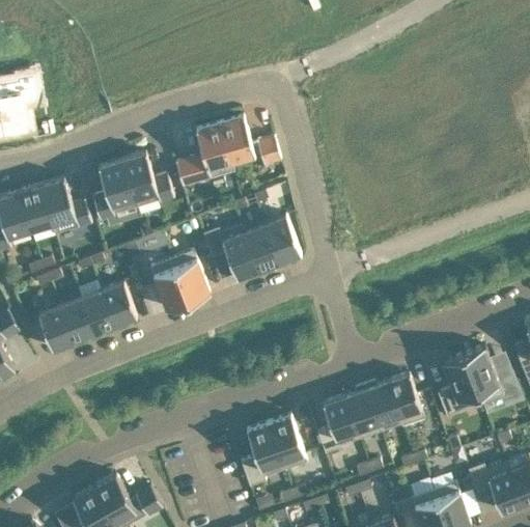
[(349,0),(356,11),(374,0),(349,0)]
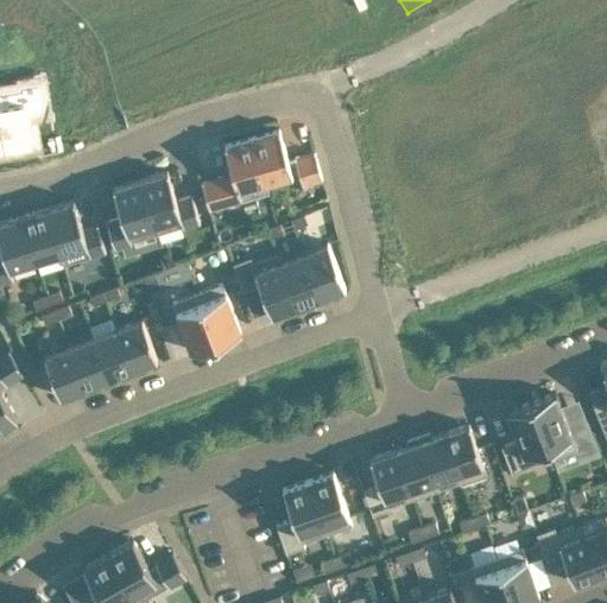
[(61,17),(46,20),(50,30),(63,25),(61,17)]
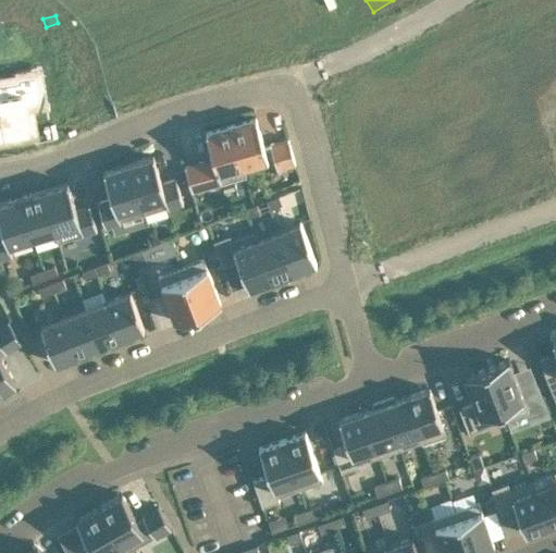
[(35,16),(27,20),(31,32),(39,29),(35,16)]
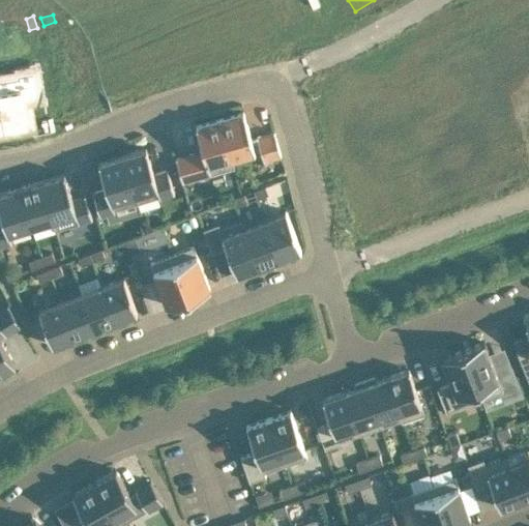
[(26,19),(18,21),(22,32),(29,30),(26,19)]
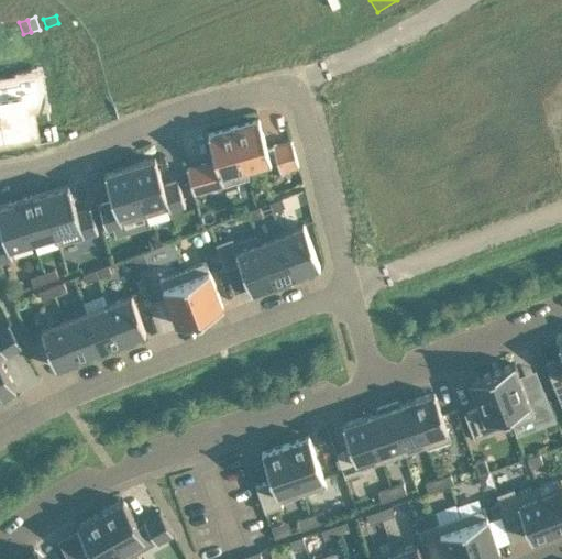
[(7,33),(0,34),(0,40),(2,48),(11,45),(7,33)]
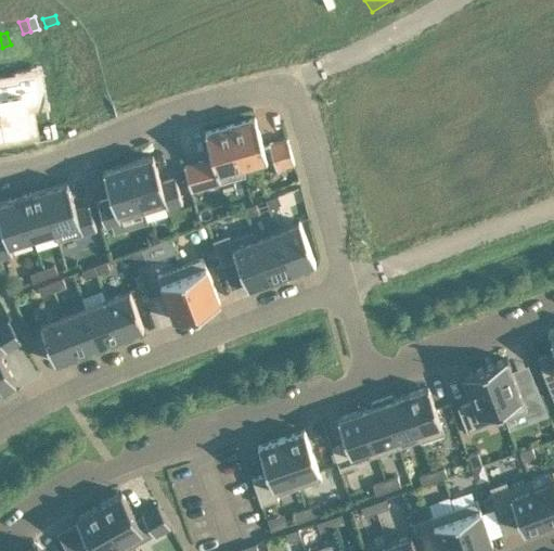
[(30,39),(7,47),(9,60),(34,52),(30,39)]
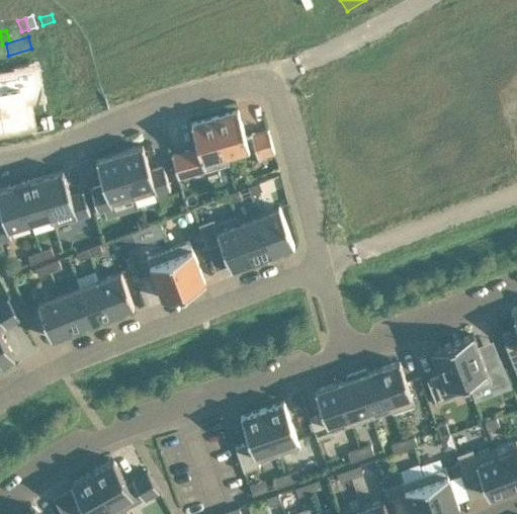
[(57,63),(42,69),(52,91),(65,86),(75,110),(97,101),(79,57),(58,65),(57,63)]
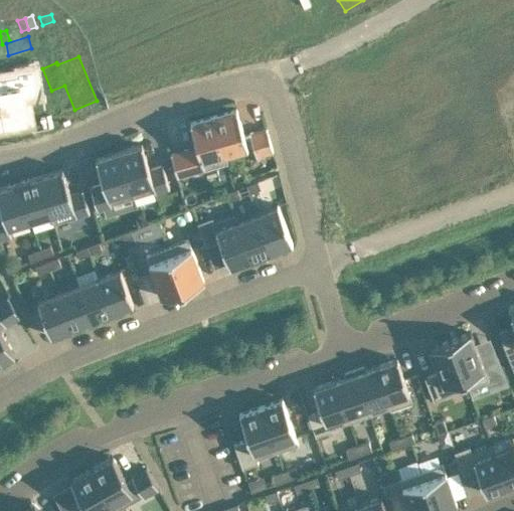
[(19,77),(0,80),(0,99),(5,129),(29,125),(24,99),(38,97),(33,72),(18,75),(19,77)]
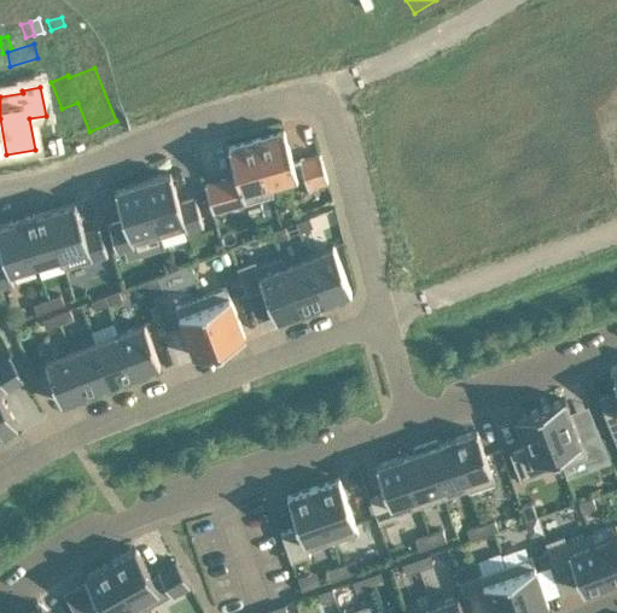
[(585,114),(570,120),(575,130),(589,124),(585,114)]
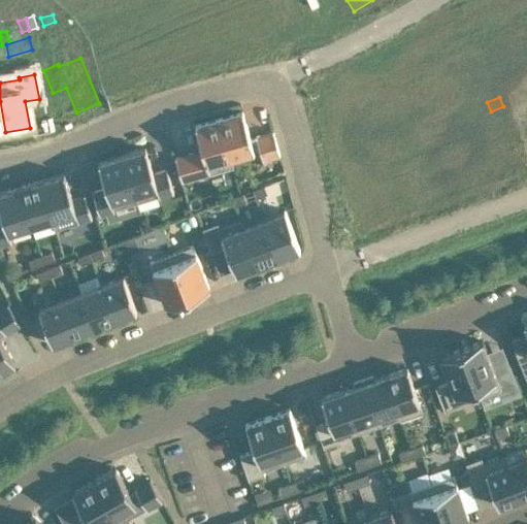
[(487,102),(479,105),(483,115),(491,111),(487,102)]
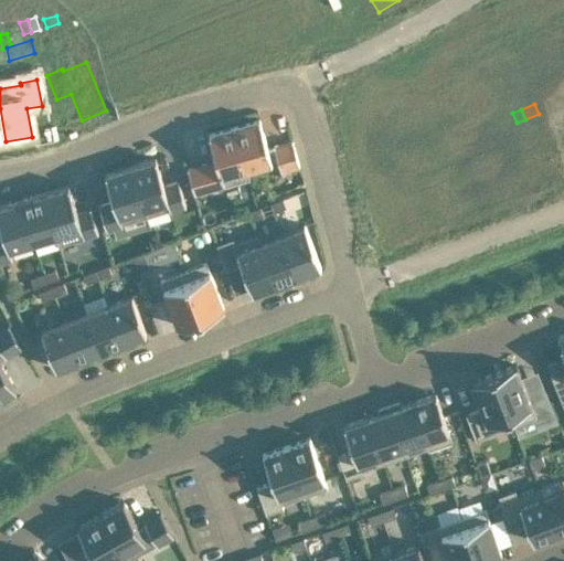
[(458,116),(449,120),(453,130),(463,126),(458,116)]
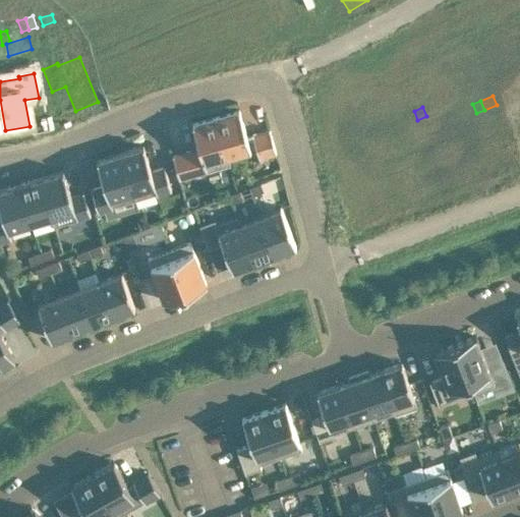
[(458,110),(449,114),(453,123),(462,119),(458,110)]
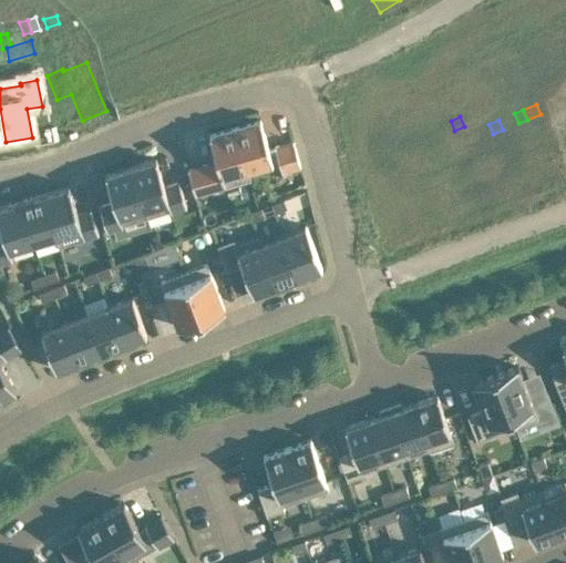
[(236,130),(248,173),(249,172),(274,165),(274,164),(279,162),(284,175),(302,170),(295,144),(276,150),(277,151),(270,153),(261,123),(236,130)]
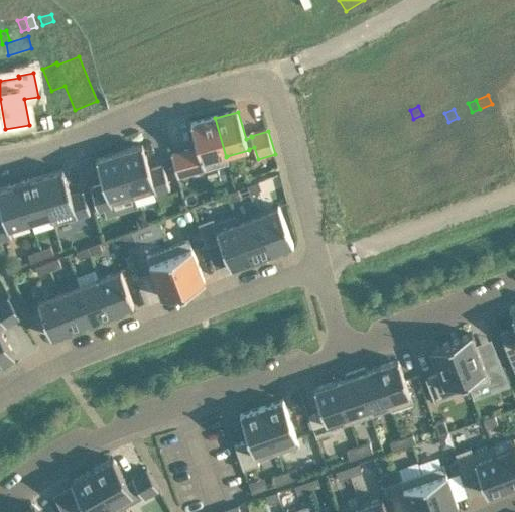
[(403,113),(394,116),(398,126),(407,122),(403,113)]
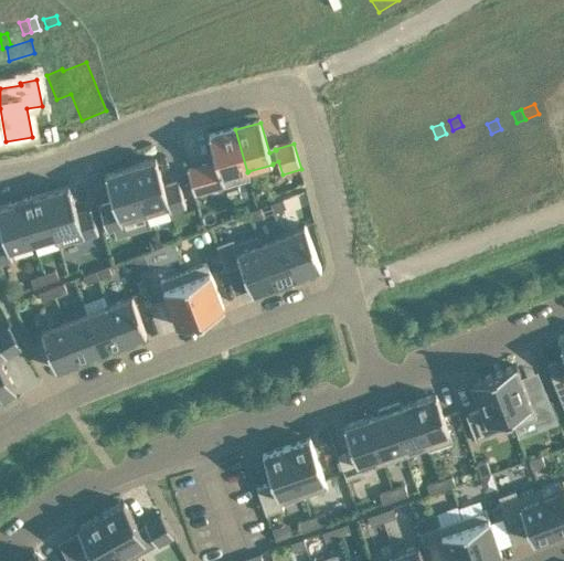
[(487,124),(474,129),(478,139),(491,134),(487,124)]
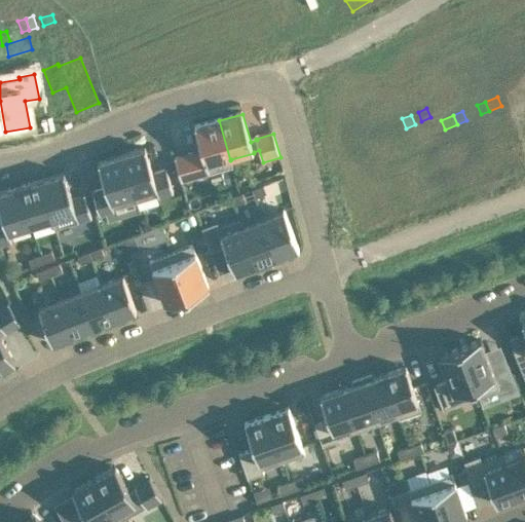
[(234,169),(231,159),(230,160),(219,120),(195,127),(203,154),(193,156),(193,155),(176,159),(182,183),(234,169)]
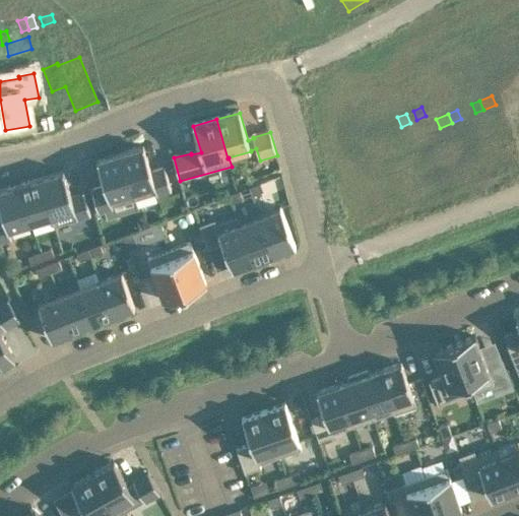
[(121,155),(135,202),(157,195),(157,197),(173,193),(166,170),(152,174),(144,148),(121,155)]
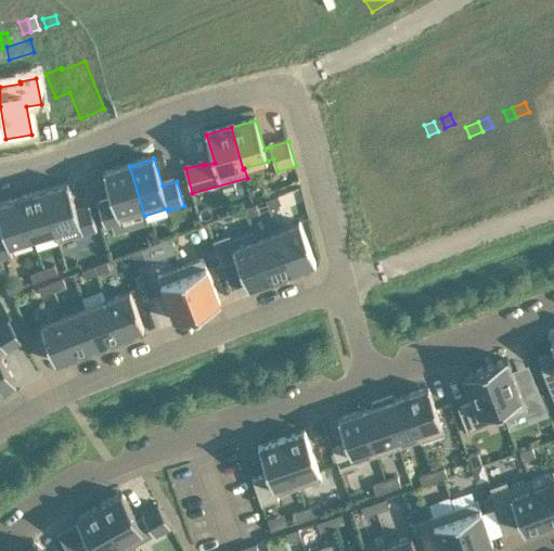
[(144,216),(129,166),(104,174),(113,201),(99,205),(106,230),(121,225),(120,222),(144,216)]
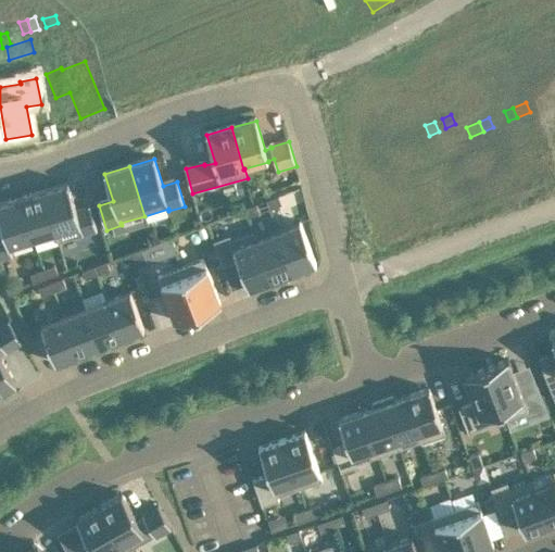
[(57,234),(55,234),(59,245),(98,233),(90,208),(77,212),(68,185),(43,192),(57,234)]
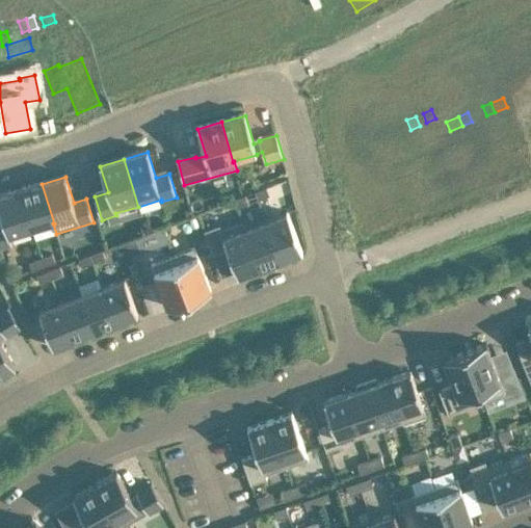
[(32,231),(53,223),(54,223),(42,184),(20,190),(32,231)]
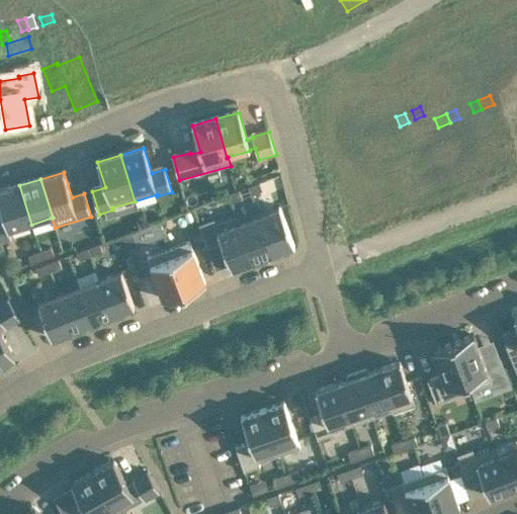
[(31,225),(19,185),(0,191),(0,203),(4,218),(0,219),(0,244),(12,241),(9,231),(31,225)]
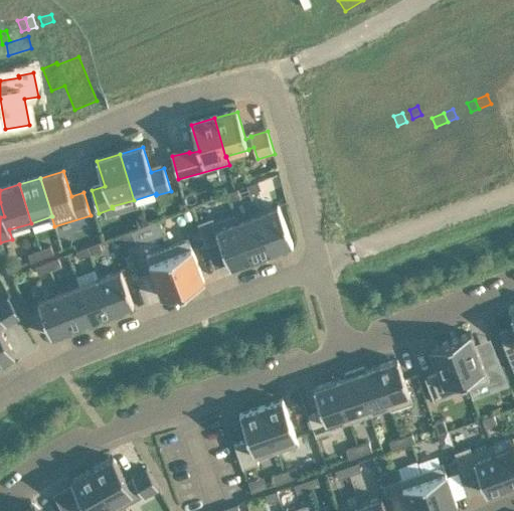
[(259,184),(247,188),(250,196),(262,191),(259,184)]
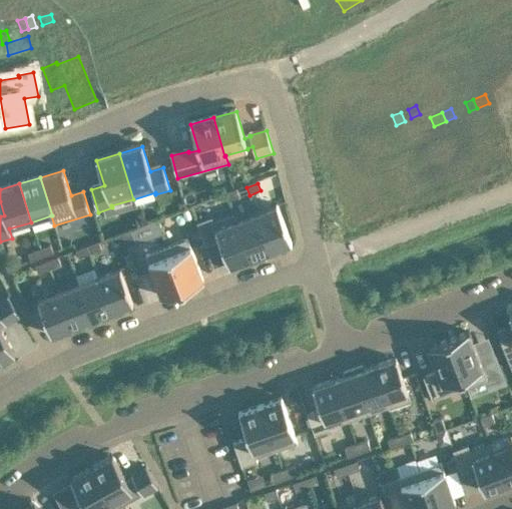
[(237,190),(226,195),(229,202),(240,198),(237,190)]
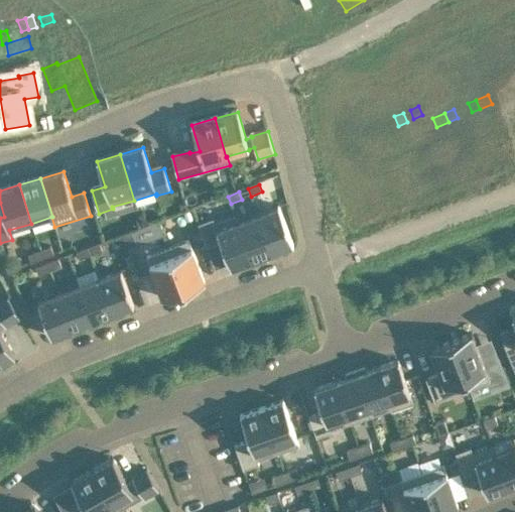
[(259,216),(273,254),(292,246),(293,247),(294,246),(279,208),(278,208),(278,209),(259,216)]
